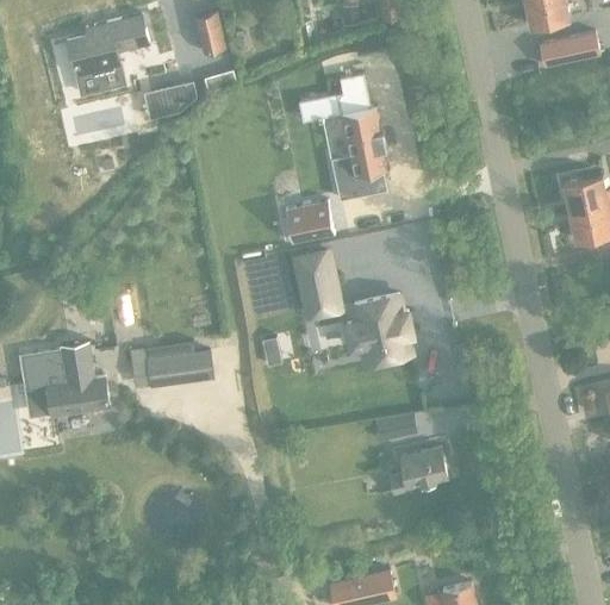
[(305,0),(296,0),(299,22),(309,20),(305,0)]
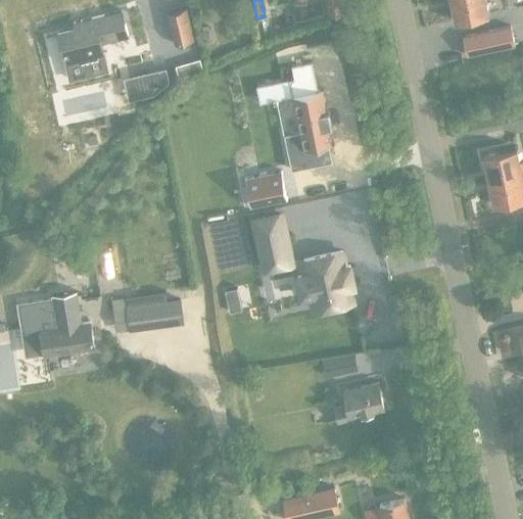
[(484,0),(448,0),(455,26),(488,17),(484,0)]
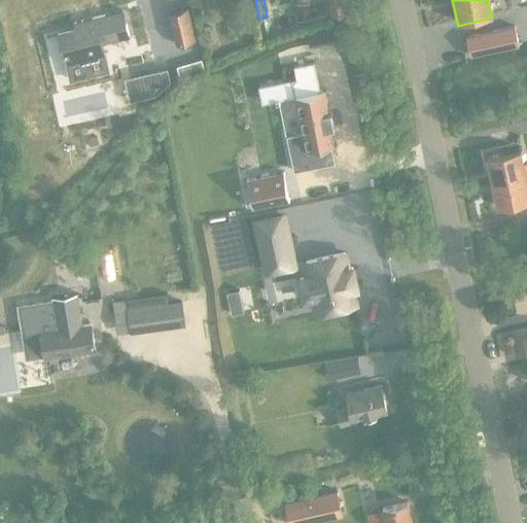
[(308,6),(296,7),(296,21),(308,21),(308,6)]
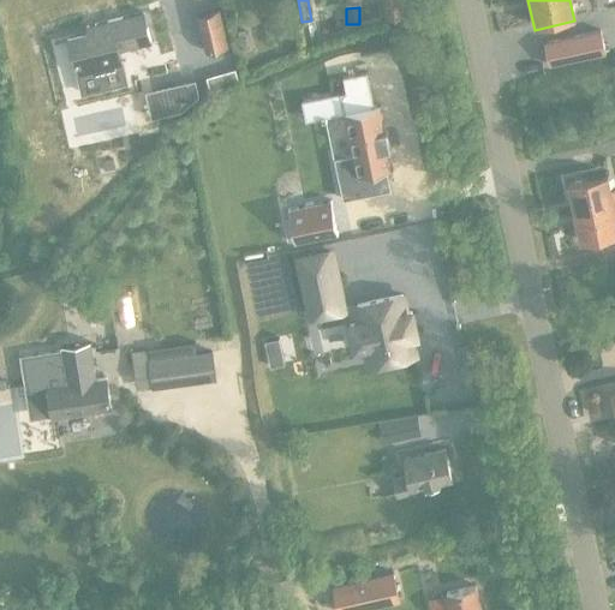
[(228,51),(219,12),(196,18),(206,55),(228,51)]
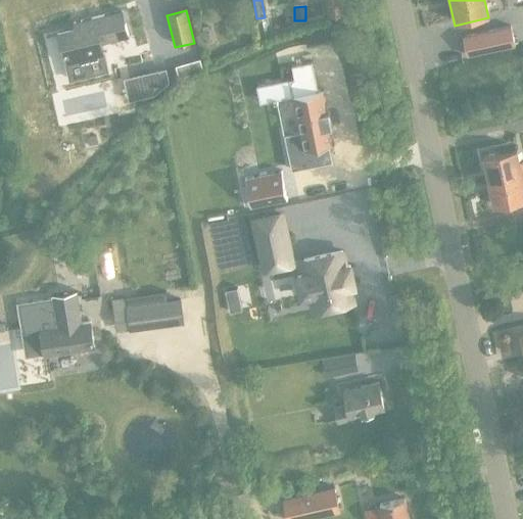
[(57,35),(65,66),(90,60),(87,49),(128,39),(122,13),(80,25),(81,29),(57,35)]
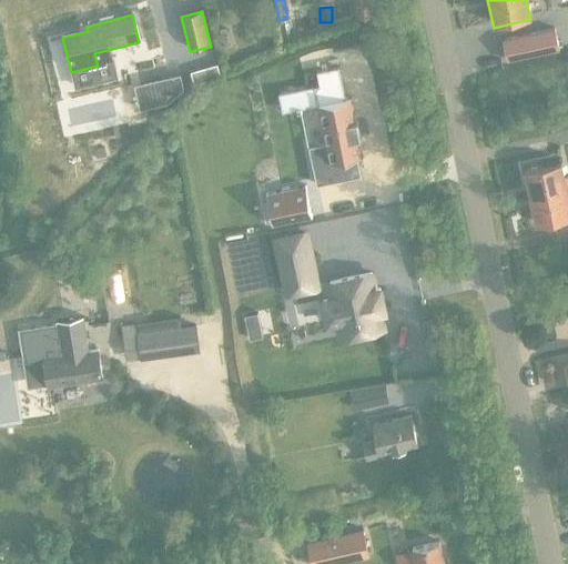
[(554,32),(501,43),(506,64),(558,53),(554,32)]
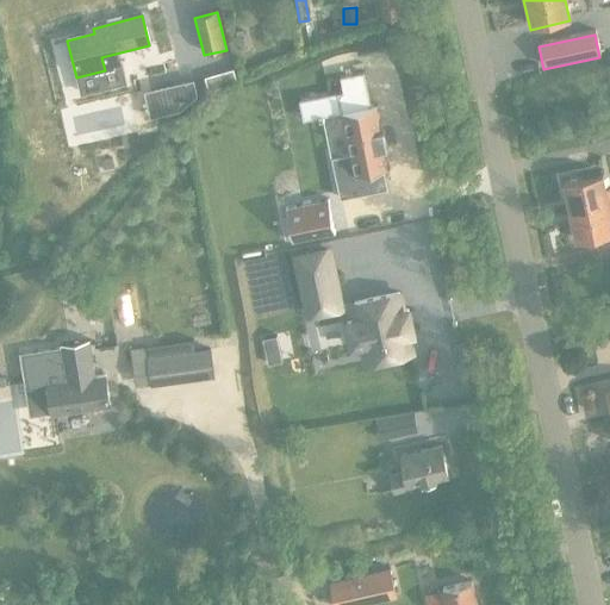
[(231,72),(204,80),(207,89),(234,82),(231,72)]
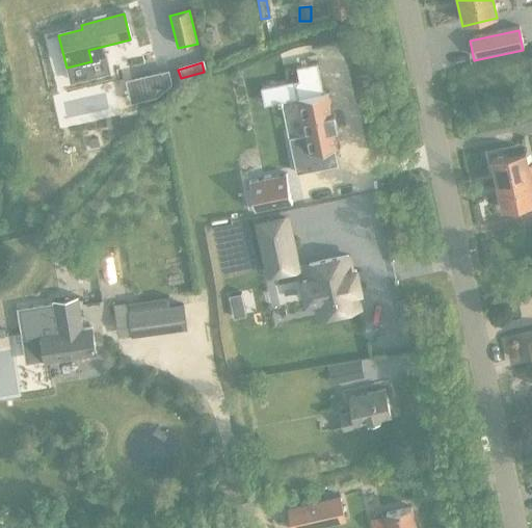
[(304,136),(289,139),(296,176),(338,166),(335,149),(340,148),(337,131),(338,131),(335,115),(334,116),(328,94),(323,95),(317,64),(296,69),(299,82),(294,83),(304,136)]
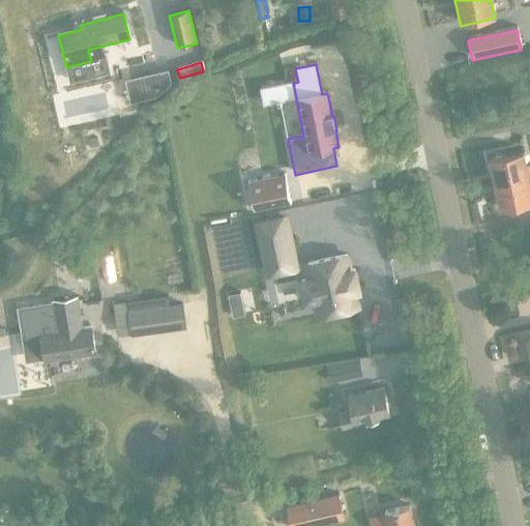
[(168,72),(129,82),(134,103),(155,97),(171,85),(168,72)]
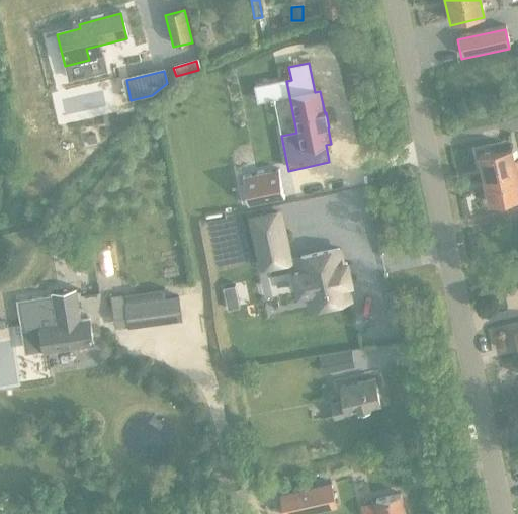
[(512,151),(478,158),(483,181),(517,174),(517,173),(517,161),(515,162),(512,151)]
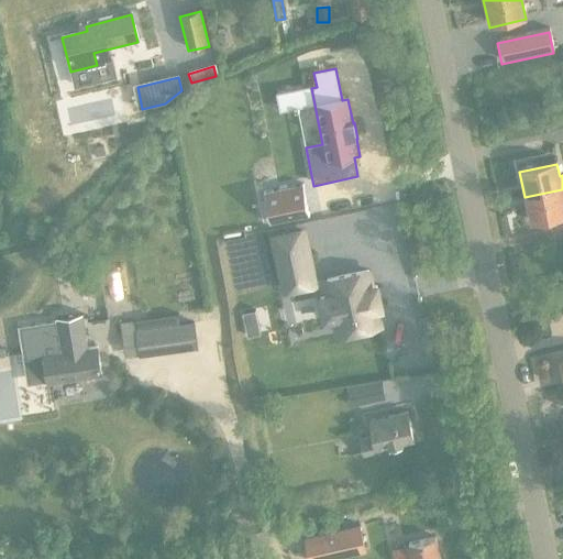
[(304,186),(264,195),(269,225),(309,217),(304,186)]
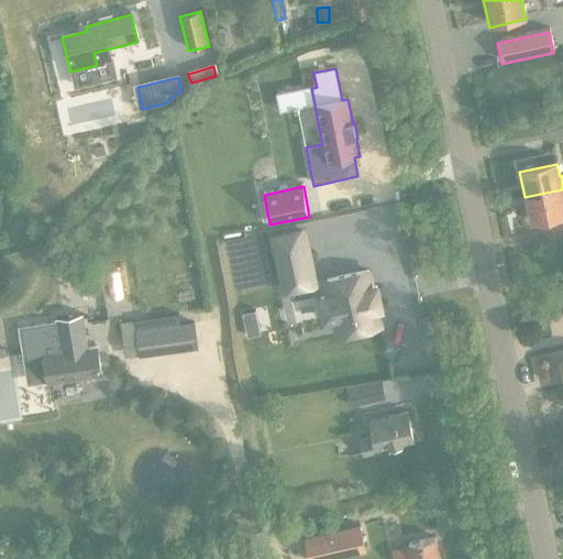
[(562,188),(562,189),(525,197),(531,225),(562,217),(562,188)]
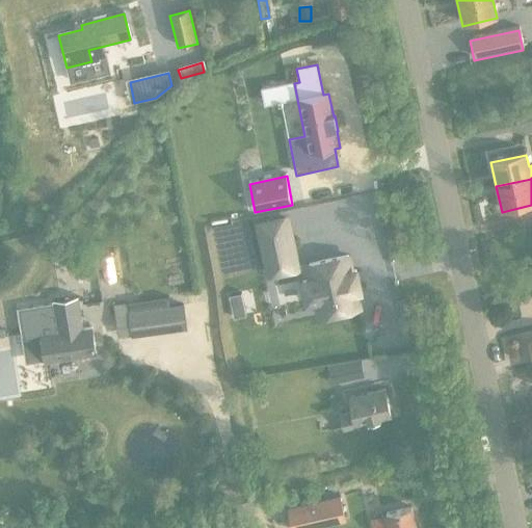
[(286,221),(259,227),(265,258),(292,252),(286,221)]
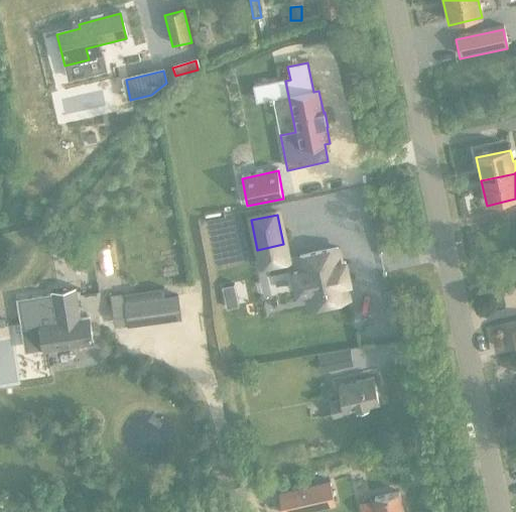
[(302,273),(293,275),(294,281),(295,281),(297,289),(295,289),(297,295),(306,293),(309,308),(347,300),(344,285),(349,284),(345,264),(340,265),(337,251),(299,258),(302,273)]
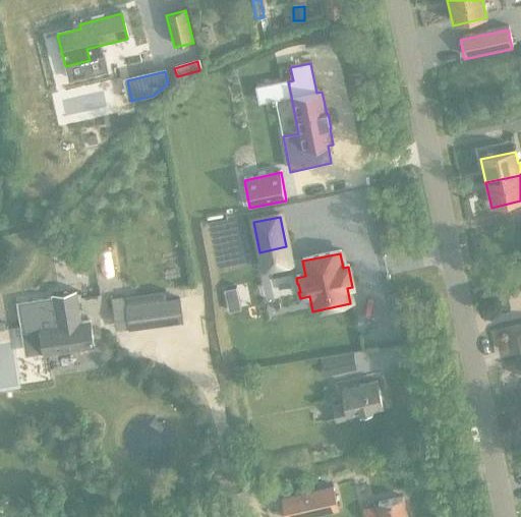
[(85,254),(73,255),(74,264),(87,263),(85,254)]
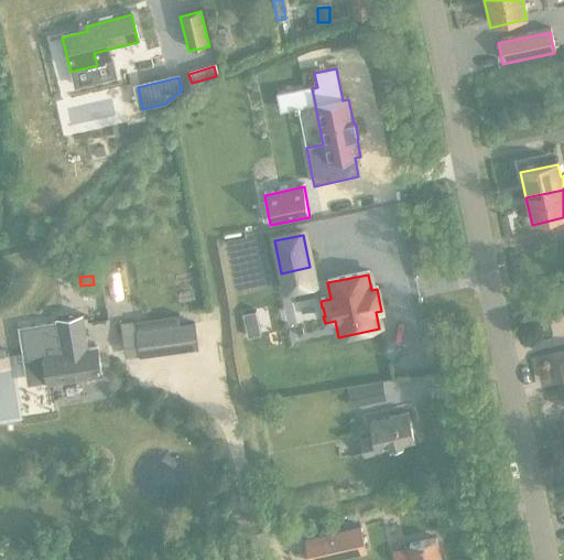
[(253,313),(242,316),(248,340),(259,337),(253,313)]
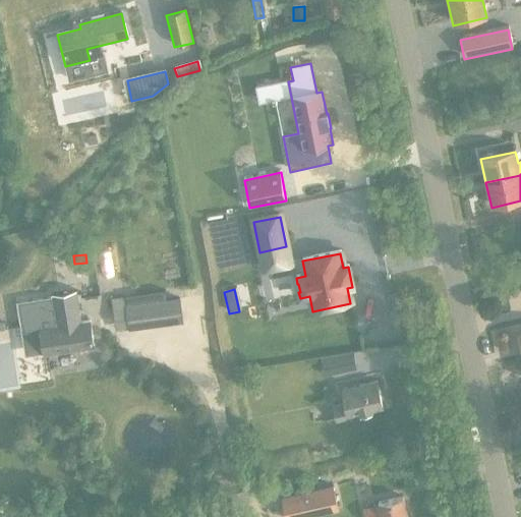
[(53,299),(20,304),(27,355),(43,353),(43,355),(93,348),(93,346),(90,323),(80,325),(75,293),(52,296),(53,299)]
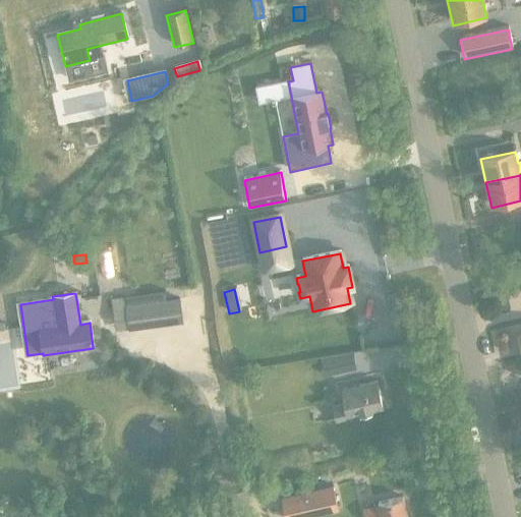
[(124,299),(111,301),(114,324),(127,323),(129,332),(182,325),(179,300),(125,307),(124,299)]
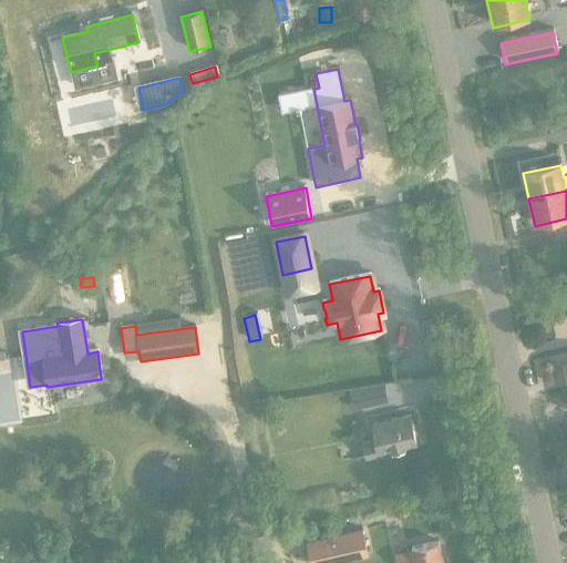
[(349,395),(352,411),(388,405),(384,387),(349,395)]
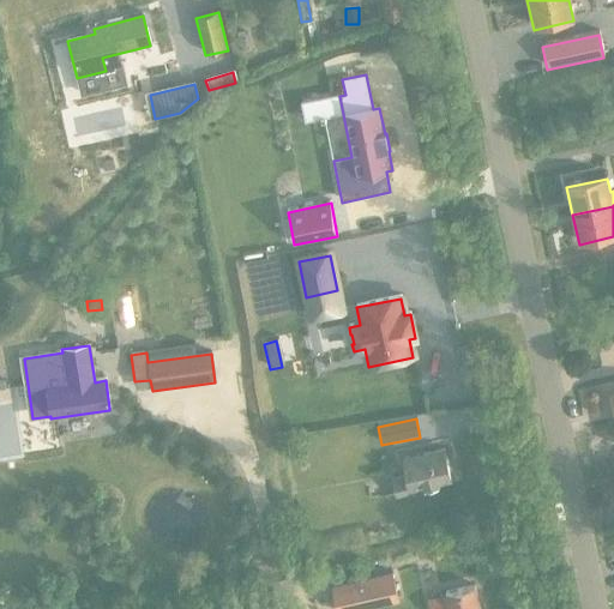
[(403,460),(407,477),(392,481),(397,499),(413,495),(413,492),(450,483),(443,452),(403,460)]
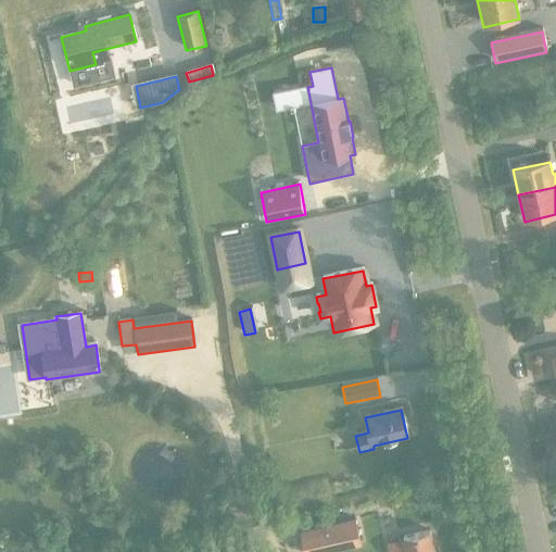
[(356,523),(301,535),(305,551),(350,551),(350,550),(362,548),(356,523)]
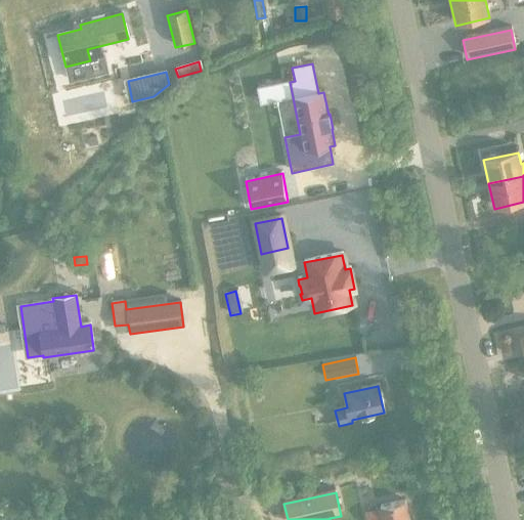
[(380,509),(380,512),(365,515),(366,519),(407,519),(404,503),(380,509)]
